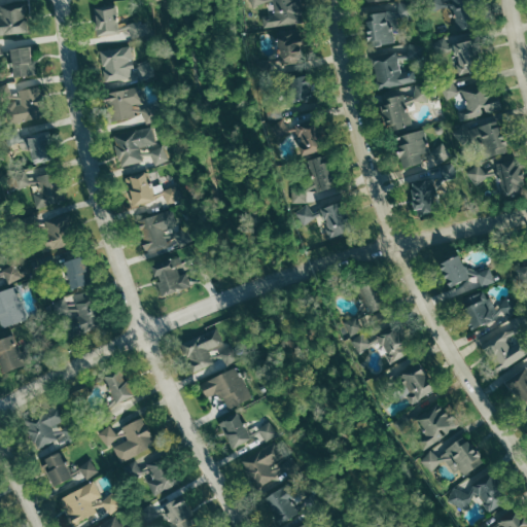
[(265,28),(303,23),(300,0),(274,0),(276,14),(262,15),(265,28)]
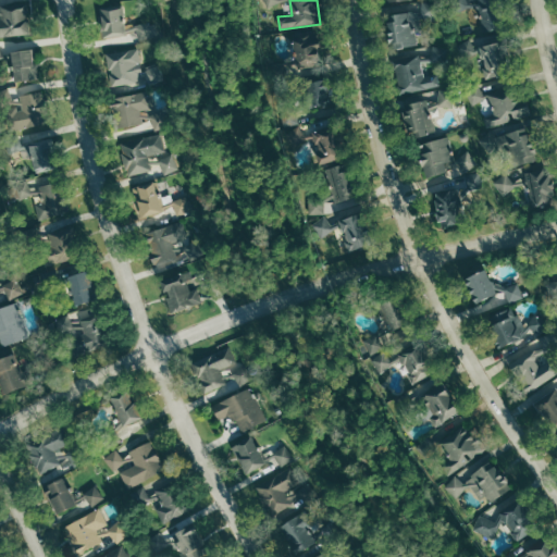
[(452,0),(457,12),(471,7),(468,0),(452,0)]
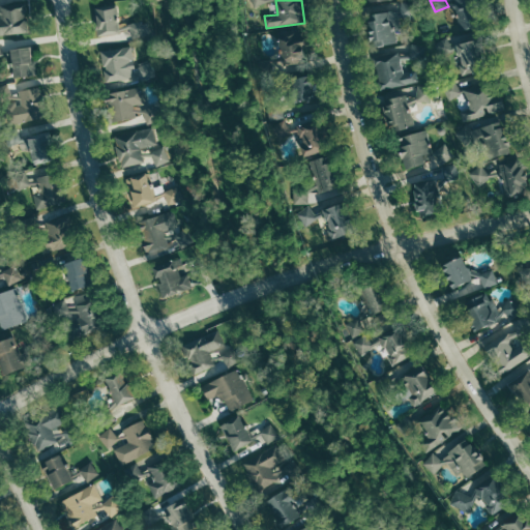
[(0,34),(28,34),(27,3),(0,3),(1,20),(0,19),(0,34)]
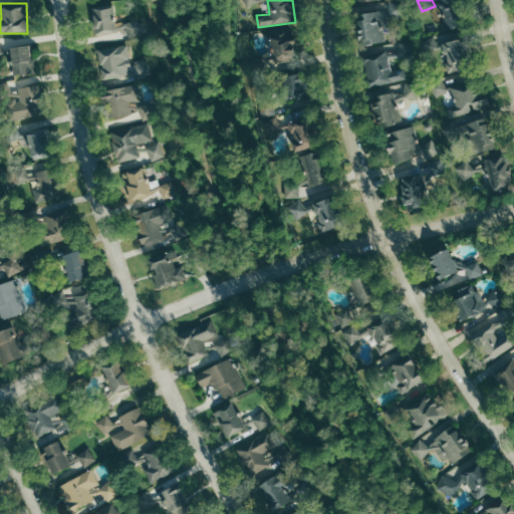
[(114,7),(91,11),(95,34),(116,31),(114,21),(116,20),(114,7)]
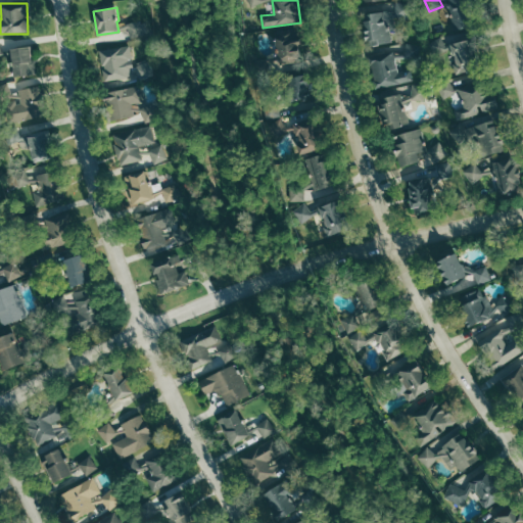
[(452,9),(455,29),(465,27),(461,7),(452,9)]
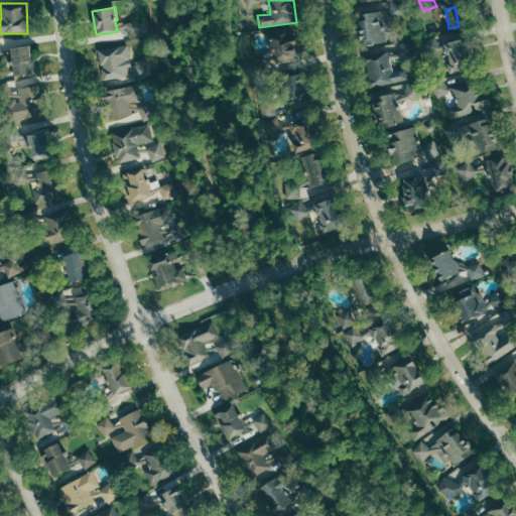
[(362,45),(389,41),(385,11),(358,14),(362,45)]
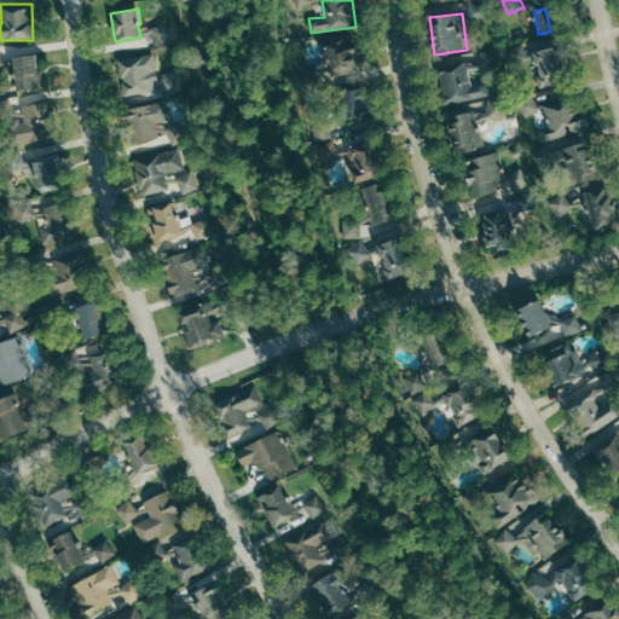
[(353,75),(353,34),(327,34),(327,81),(339,81),(339,75),(353,75)]
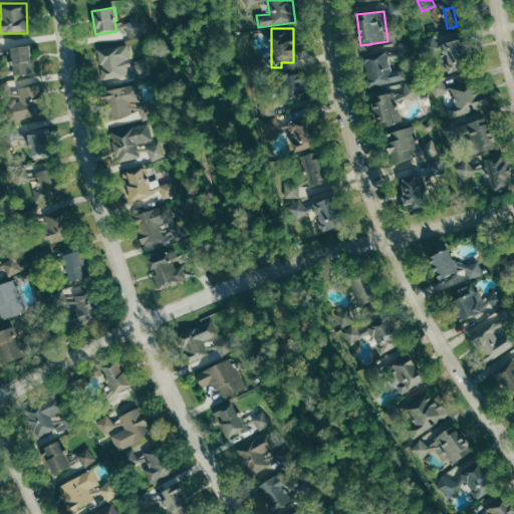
[(424,39),(428,54),(444,50),(450,72),(468,67),(458,30),(424,39)]
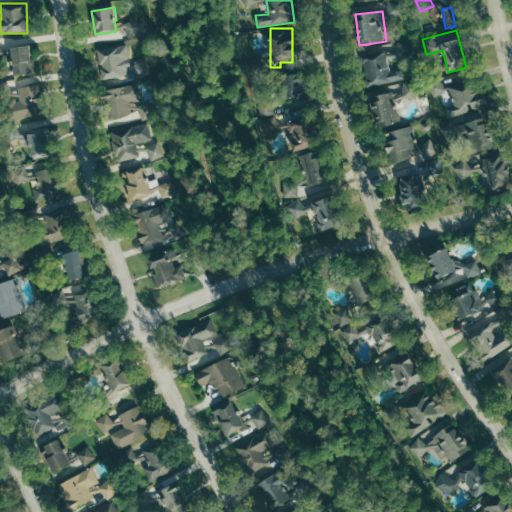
[(97,50),(102,80),(125,76),(122,62),(130,60),(127,44),(97,50)]
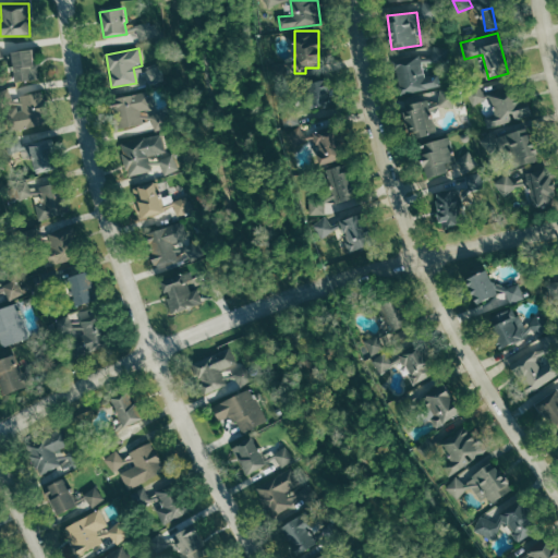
[(12,51),(13,81),(37,80),(35,50),(12,51)]
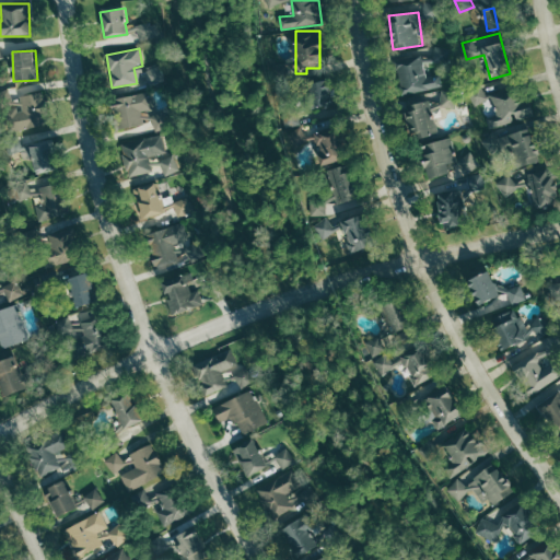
[(443,89),(442,76),(427,78),(424,61),(397,65),(401,94),(443,89)]
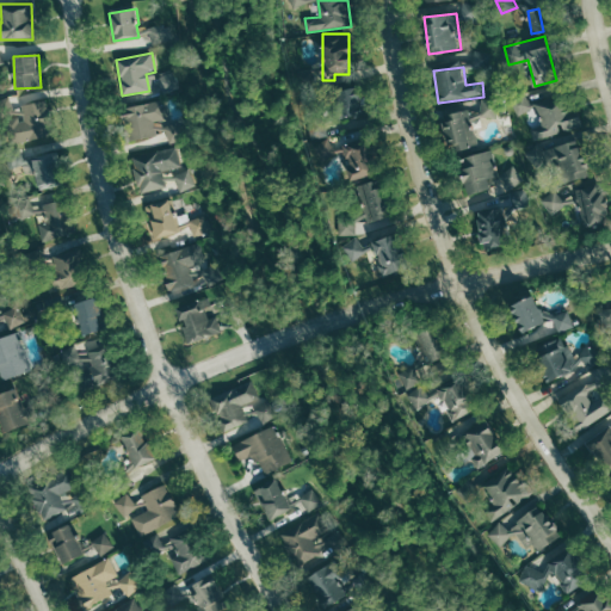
[(362,115),(356,87),(334,92),(340,118),(362,115)]
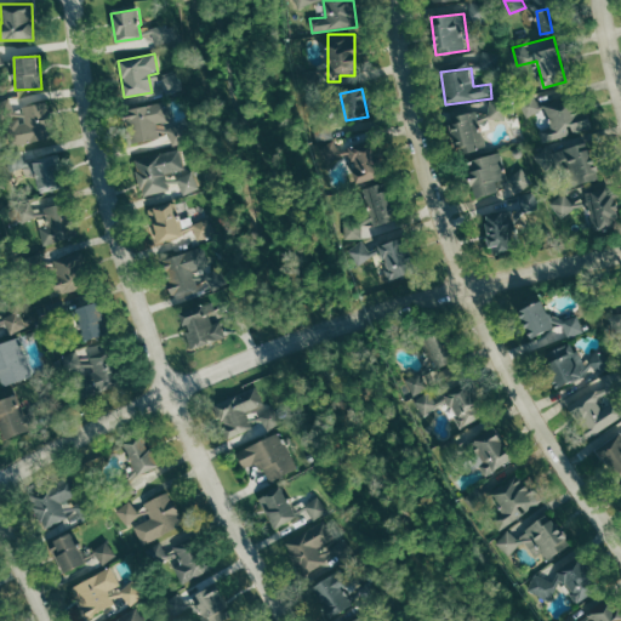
[(529,118),(543,110),(535,95),(520,102),(529,118)]
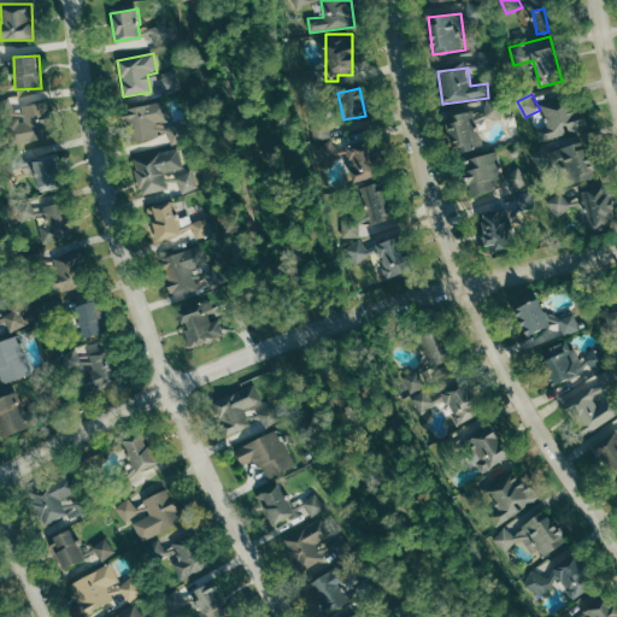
[(550,128),(539,133),(542,142),(589,127),(579,97),(542,109),(550,128)]
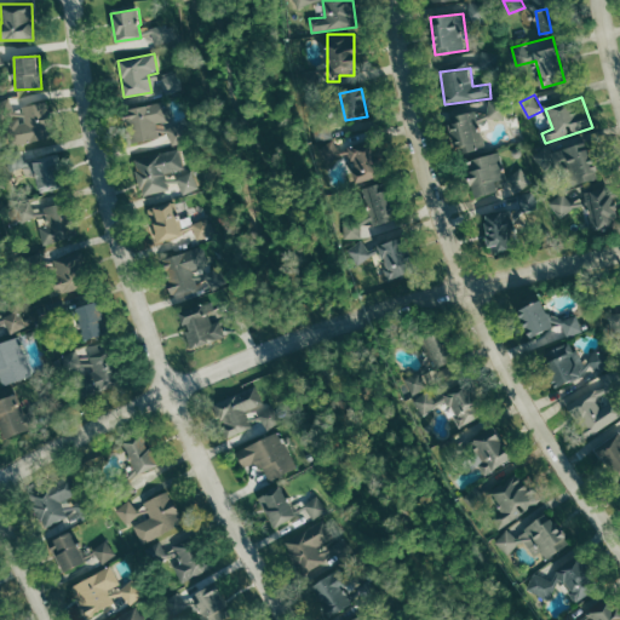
[(51,139),(45,103),(13,108),(12,99),(1,101),(7,147),(51,139)]
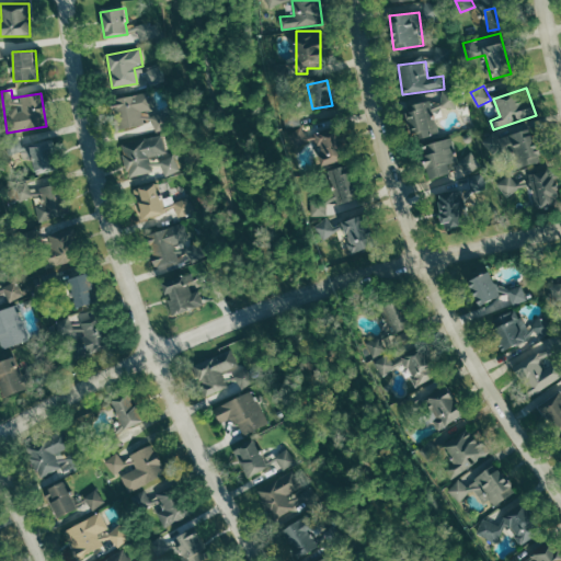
[(443,112),(457,112),(457,92),(443,91),(443,112)]
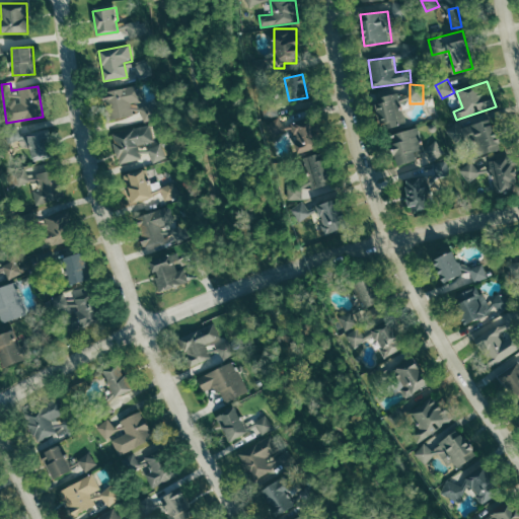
[(103,92),(109,121),(135,115),(134,110),(144,108),(139,85),(103,92)]
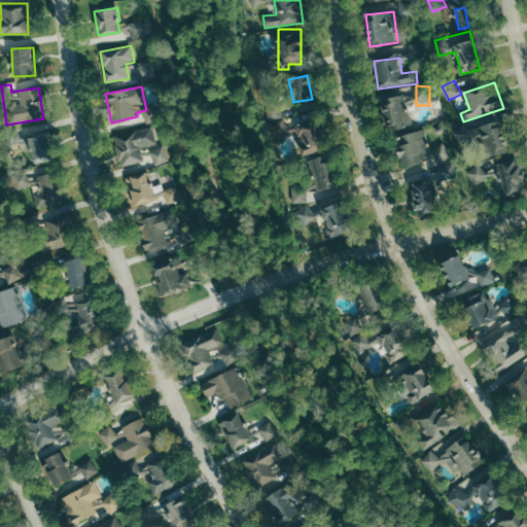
[(381,101),(385,131),(411,128),(408,98),(381,101)]
